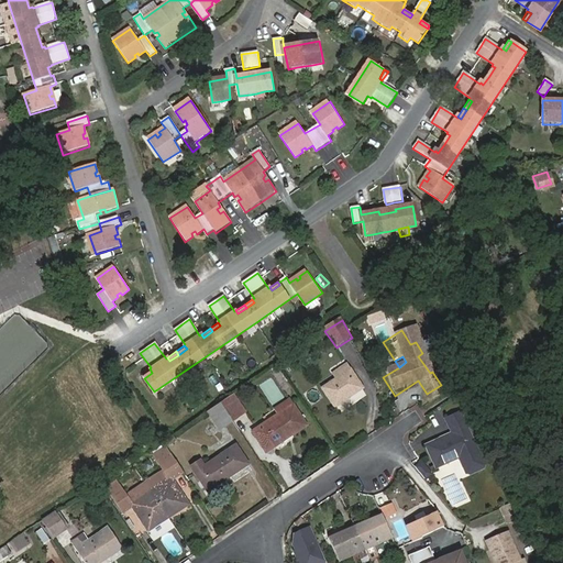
[(152,373),(150,368),(142,374),(144,378),(152,373)]
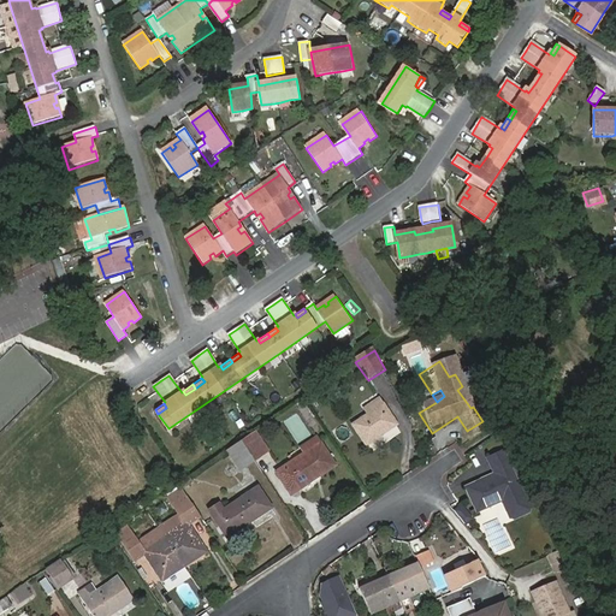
[(384,406),(354,426),(367,443),(396,422),(384,406)]
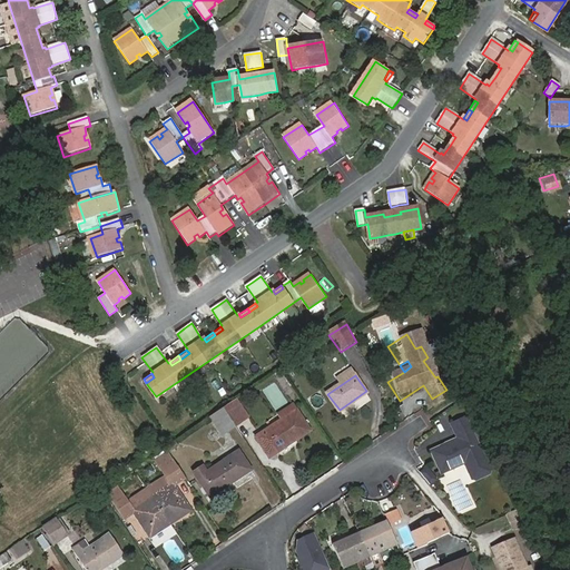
[(223,408),(234,424),(247,416),(235,400),(223,408)]
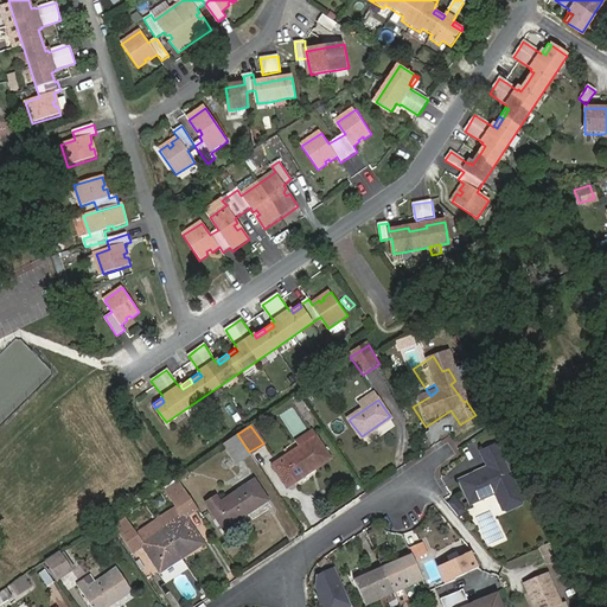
[(235,461),(249,452),(237,434),(223,445),(235,461)]
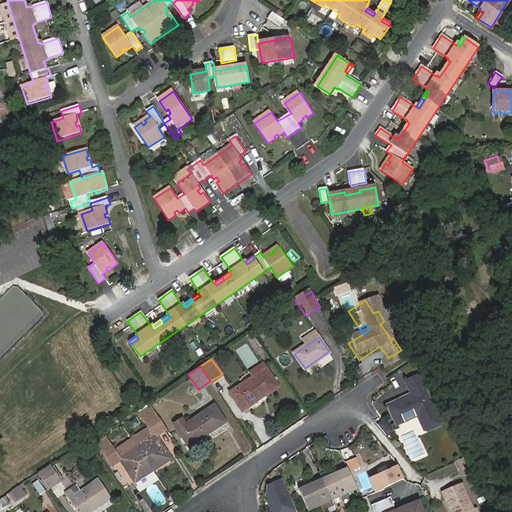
[(266,368),(230,392),(243,411),(278,386),(266,368)]
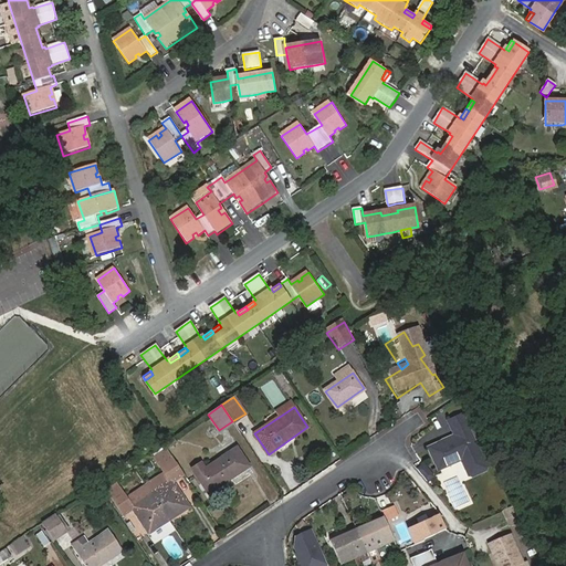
[(462,415),(448,421),(454,435),(456,437),(450,440),(447,439),(428,448),(439,469),(461,458),(467,470),(484,462),(475,441),(472,443),(469,435),(471,433),(462,415)]
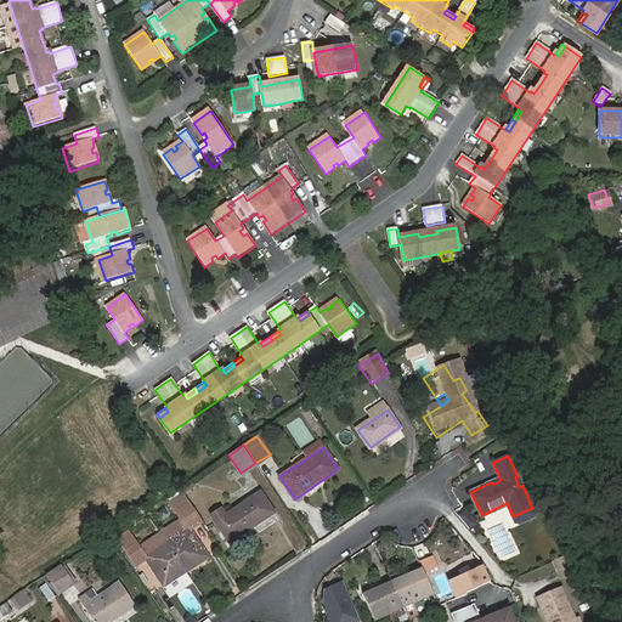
[(191,482),(181,488),(186,496),(196,490),(191,482)]
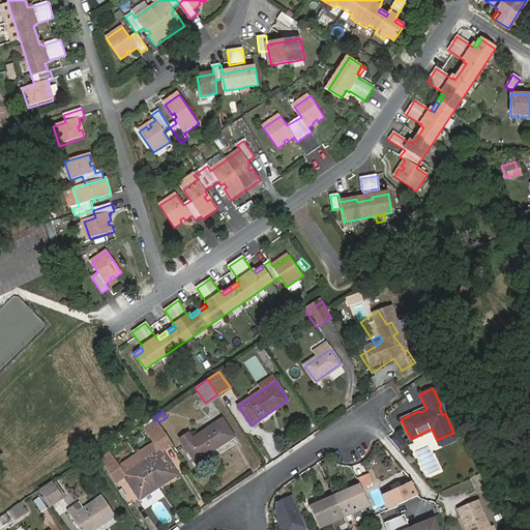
[(227,436),(230,434),(221,420),(192,440),(188,435),(181,440),(196,462),(230,440),(227,436)]
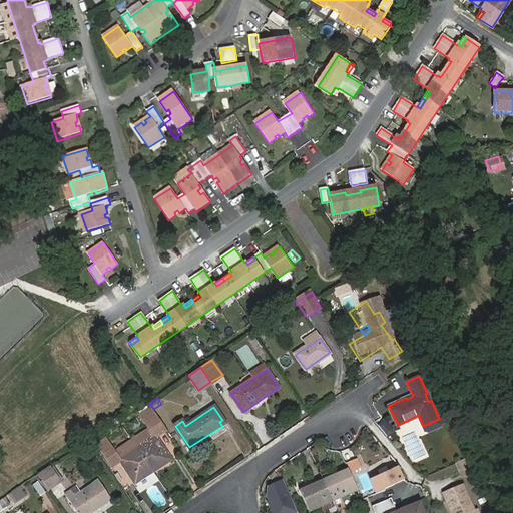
[(100,454),(110,469),(120,462),(135,484),(170,460),(156,439),(167,431),(157,416),(146,423),(150,430),(114,453),(110,447),(100,454)]
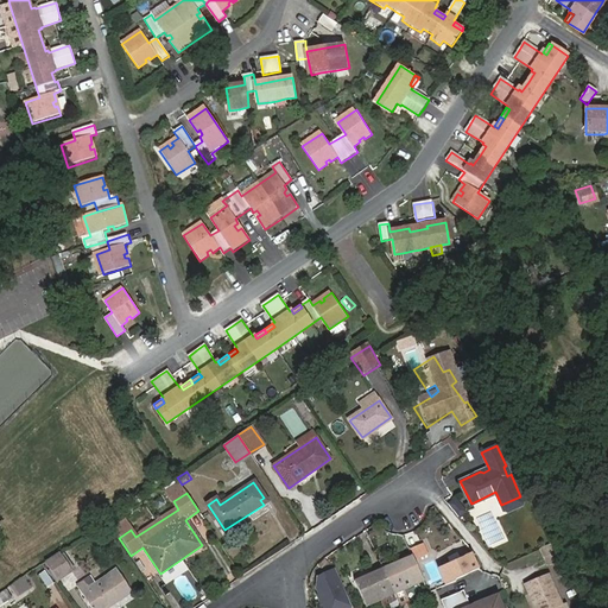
[(520,496),(501,505),(505,512),(524,504),(520,496)]
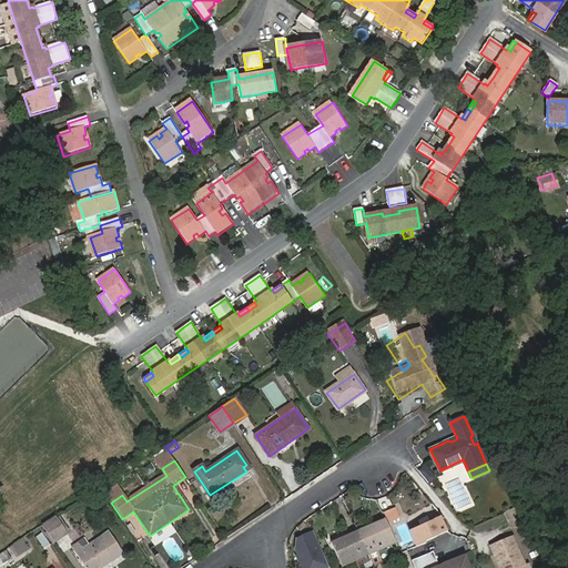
[(425,467),(419,473),(429,484),(435,479),(425,467)]
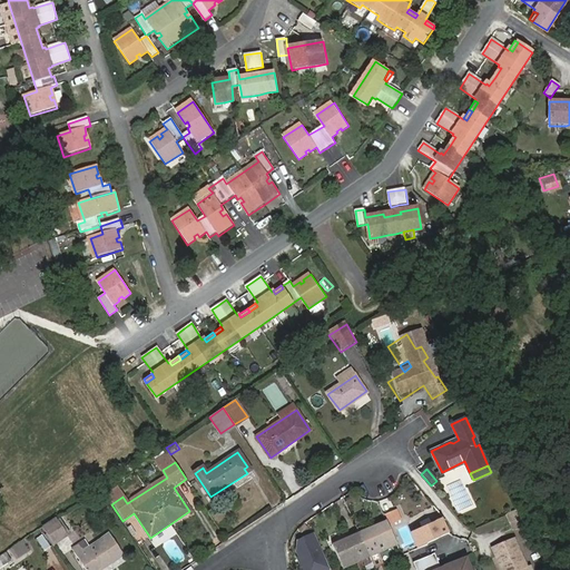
[(43,528),(45,531),(59,522),(57,519),(43,528)]
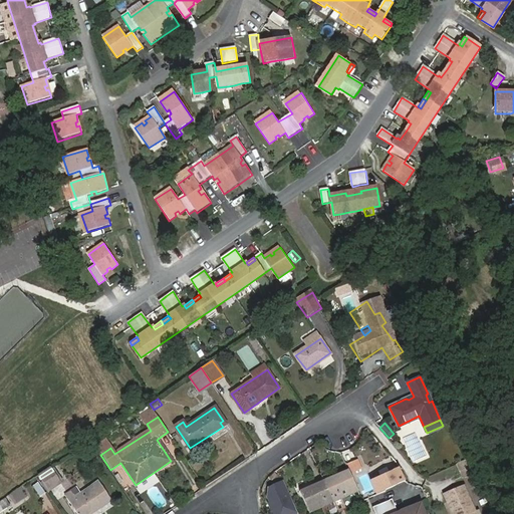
[(324,481),(299,492),(308,512),(333,501),(337,512),(342,509),(338,499),(357,491),(348,470),(329,479),(328,475),(322,477),(324,481)]
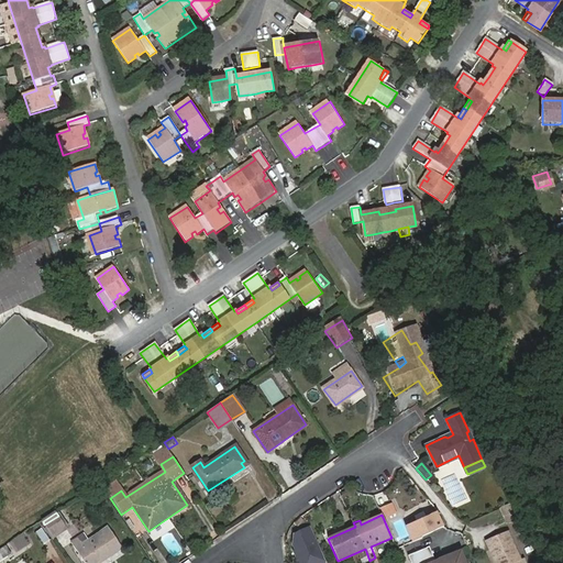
[(58,516),(44,525),(54,539),(68,530),(58,516)]
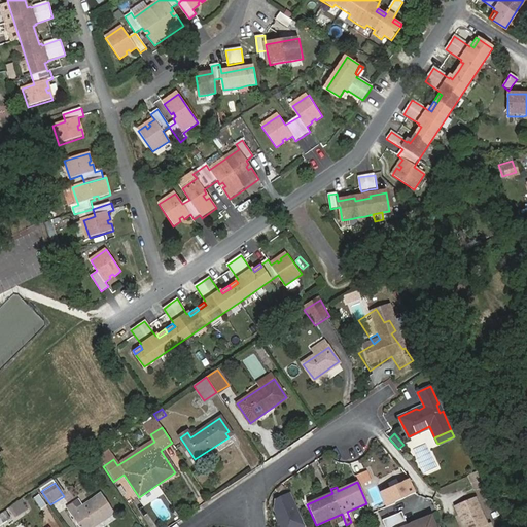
[(381,495),(386,507),(416,495),(410,483),(381,495)]
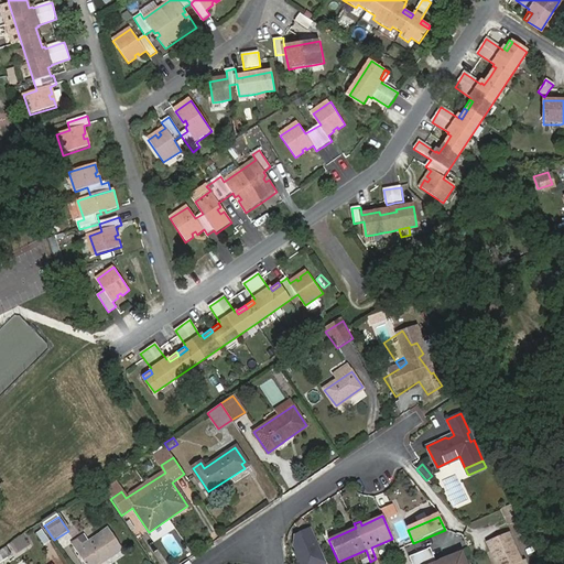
[(510,519),(498,524),(506,540),(518,534),(510,519)]
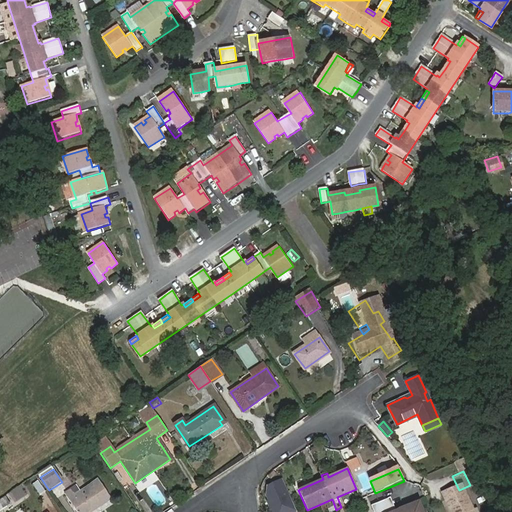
[(39,495),(47,491),(41,479),(33,483),(39,495)]
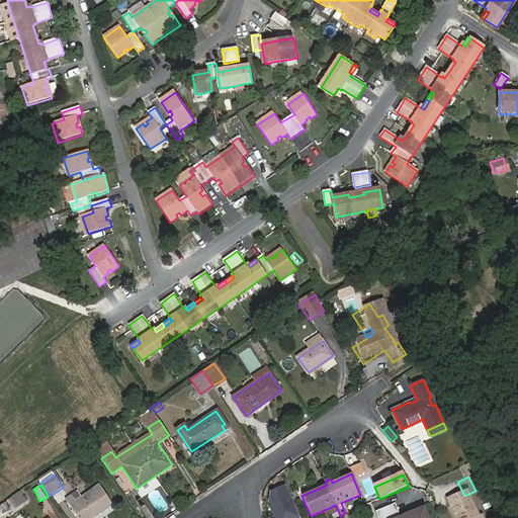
[(100,486),(71,506),(78,517),(92,517),(113,504),(100,486)]
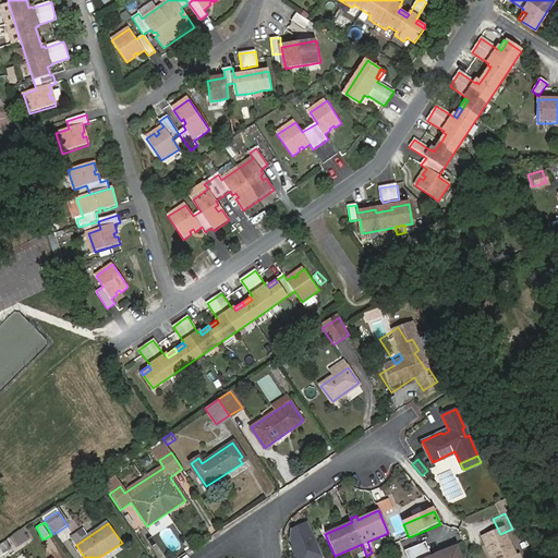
[(307,523),(292,531),(291,541),(293,547),(292,548),(294,555),(295,557),(320,557),(323,557),(307,523)]
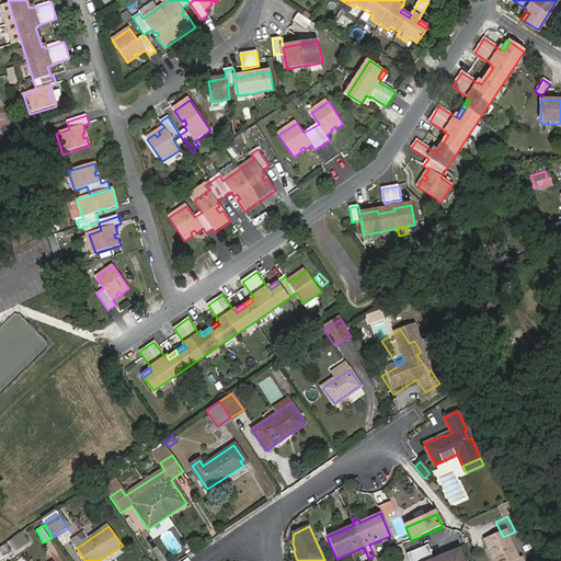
[(24,531),(9,539),(15,550),(30,542),(24,531)]
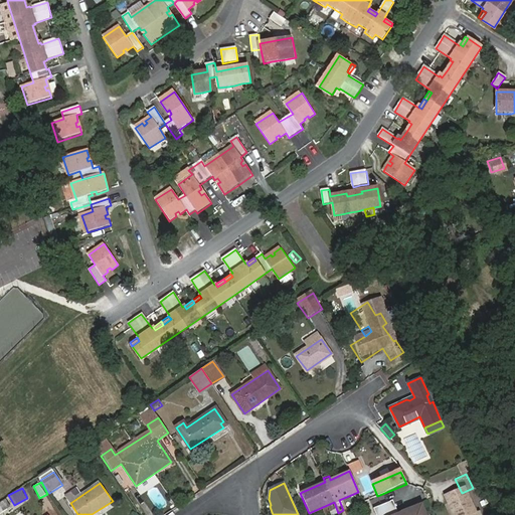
[(469,494),(450,504),(455,514),(473,514),(478,513),(469,494)]
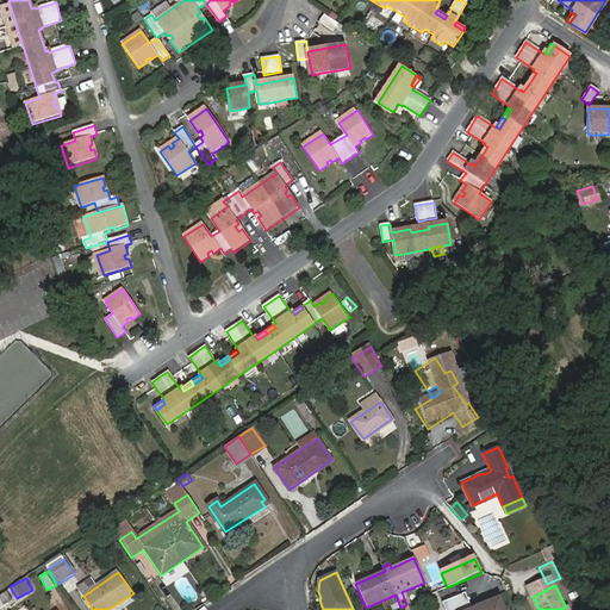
[(0,595),(0,608),(14,602),(10,590),(0,595)]
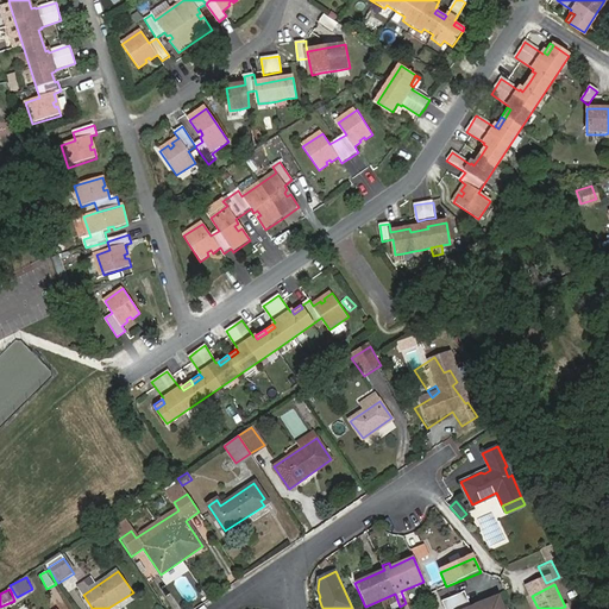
[(459,594),(441,602),(444,608),(501,608),(497,600),(477,607),(478,608),(472,608),(471,608),(470,608),(469,602),(464,604),(459,594)]
